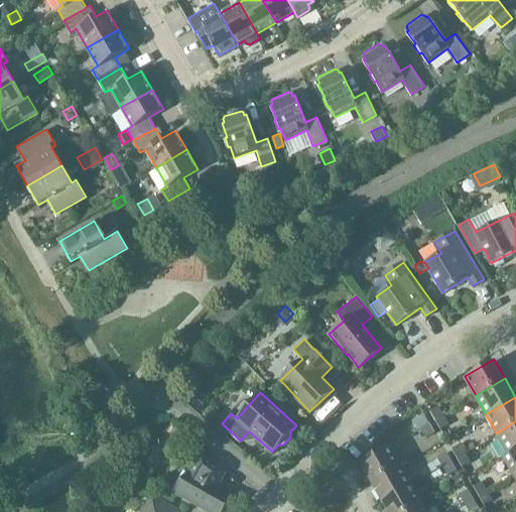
[(435,418),(443,413),(438,404),(430,409),(435,418)]
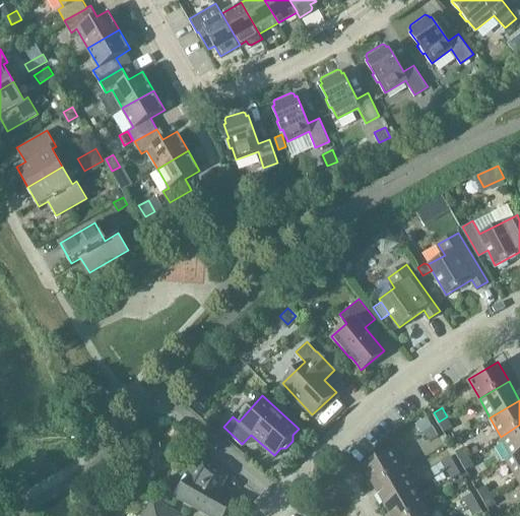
[(427,415),(416,421),(421,430),(432,424),(427,415)]
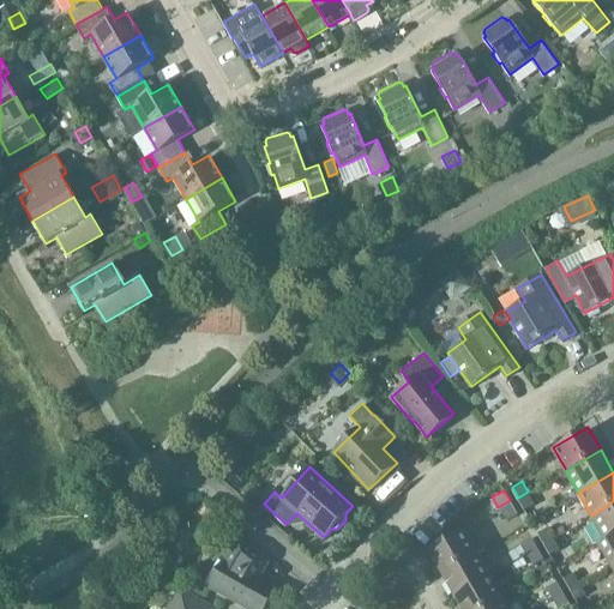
[(528,492),(518,498),(524,508),(535,502),(528,492)]
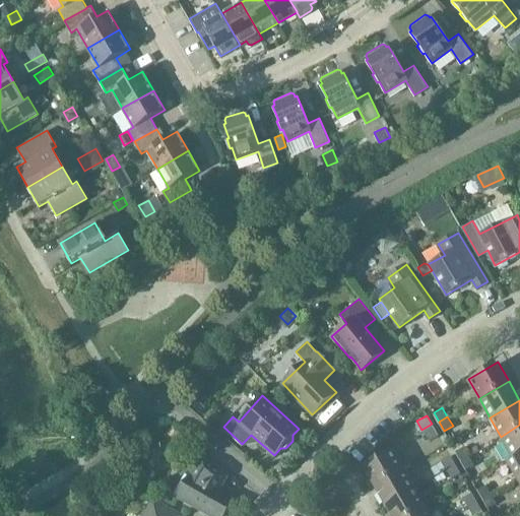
[(175,424),(168,433),(180,442),(187,434),(175,424)]
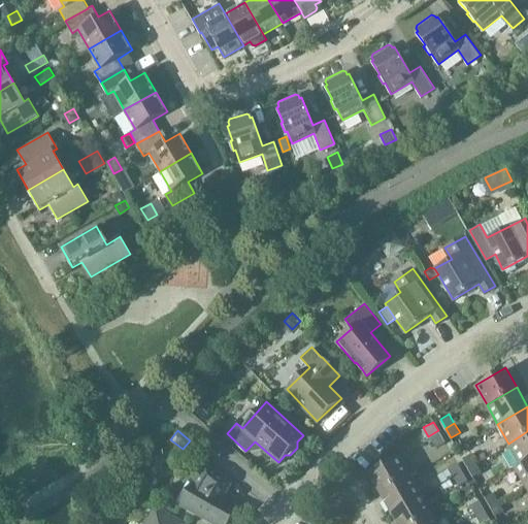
[(446,440),(440,431),(431,436),(436,446),(446,440)]
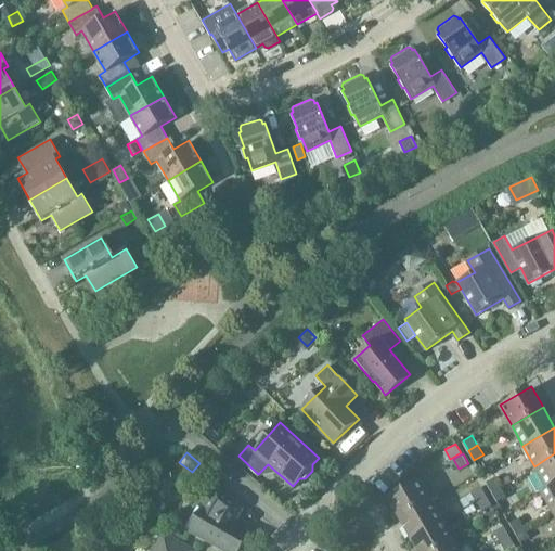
[(554,481),(554,453),(534,466),(545,485),(546,486),(554,481)]
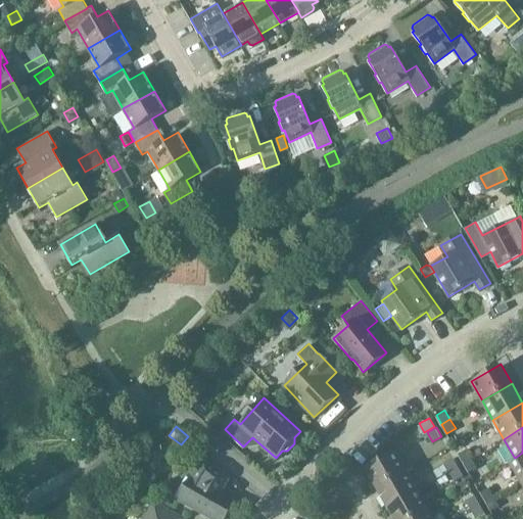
[(463,462),(472,458),(467,449),(458,454),(463,462)]
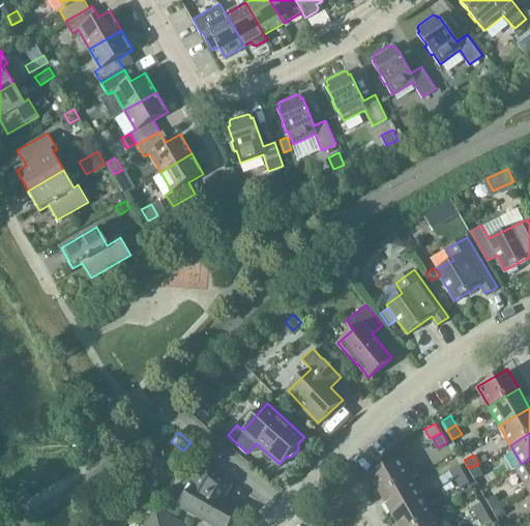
[(370,474),(381,494),(412,476),(401,457),(370,474)]
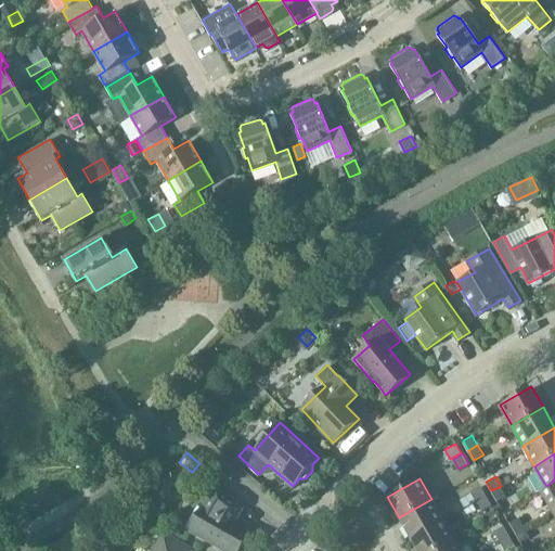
[(554,508),(554,481),(546,486),(545,485),(540,488),(553,510),(554,508)]
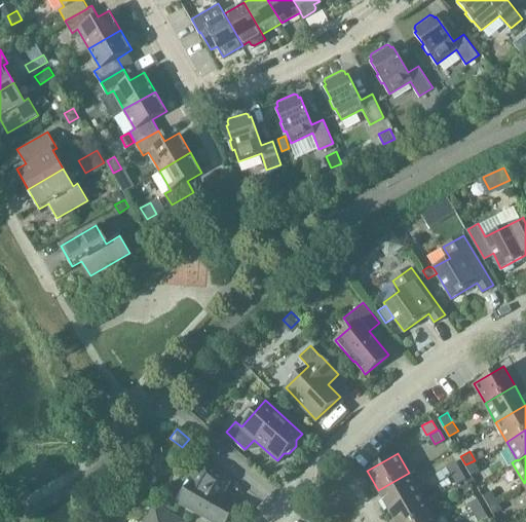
[(452,473),(460,469),(455,459),(447,464),(452,473)]
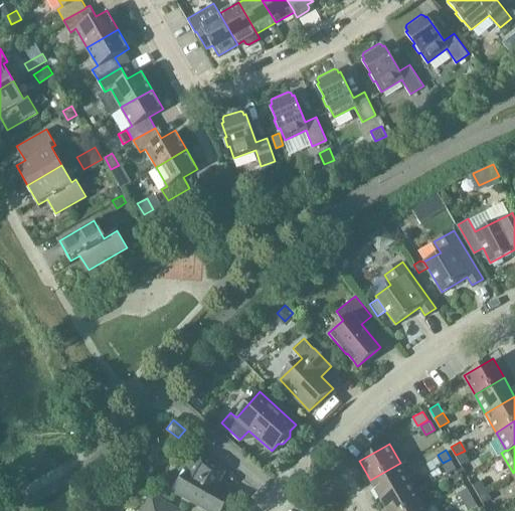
[(176,491),(210,510),(220,510),(230,494),(215,486),(224,470),(200,451),(189,471),(187,470),(176,491)]
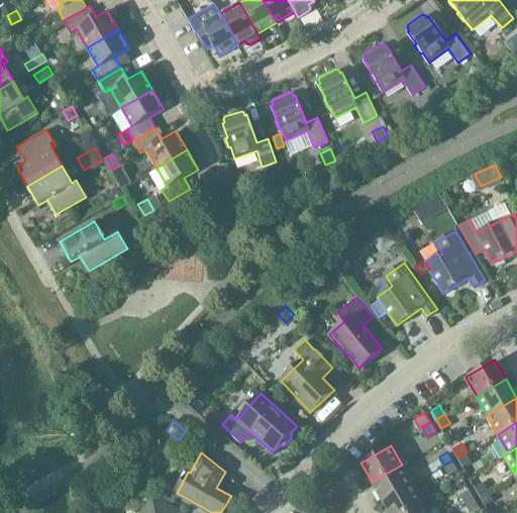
[(467,452),(457,456),(463,466),(472,462),(467,452)]
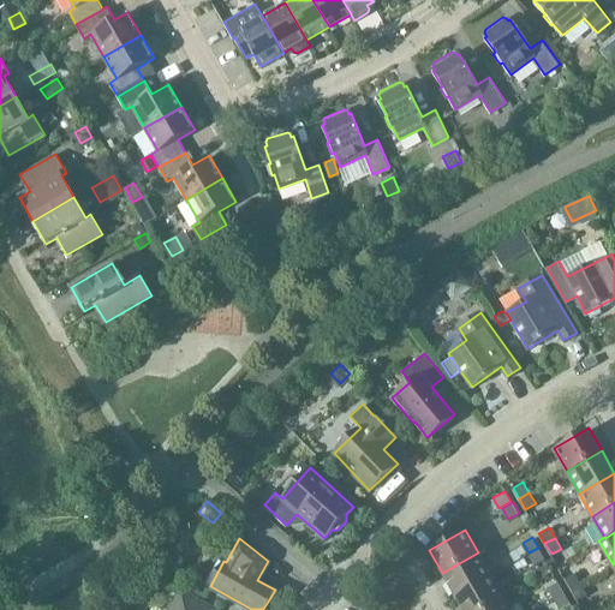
[(521,545),(509,551),(515,561),(526,555),(521,545)]
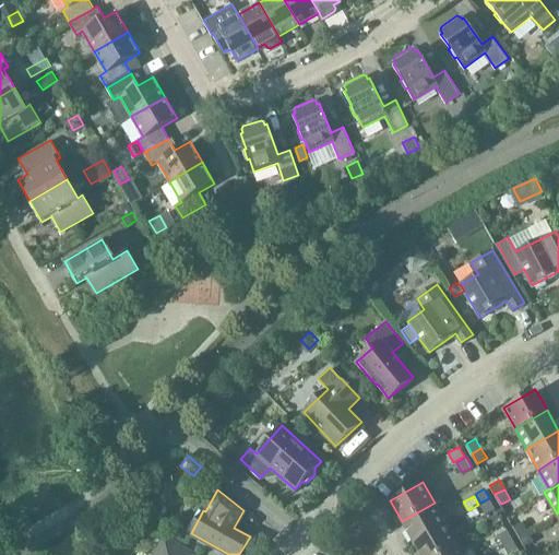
[(489,498),(480,503),(486,512),(495,508),(489,498)]
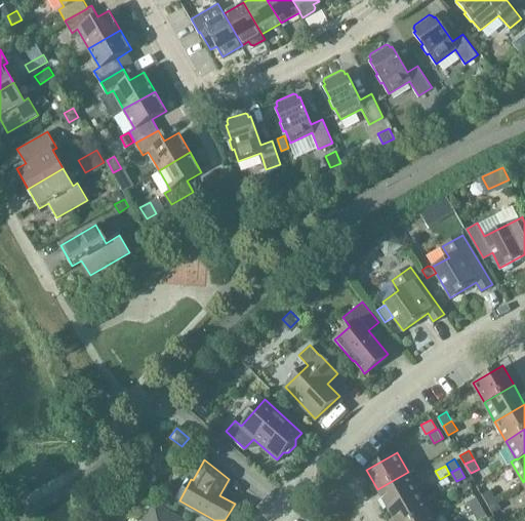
[(418,491),(408,472),(377,489),(389,509),(418,491)]
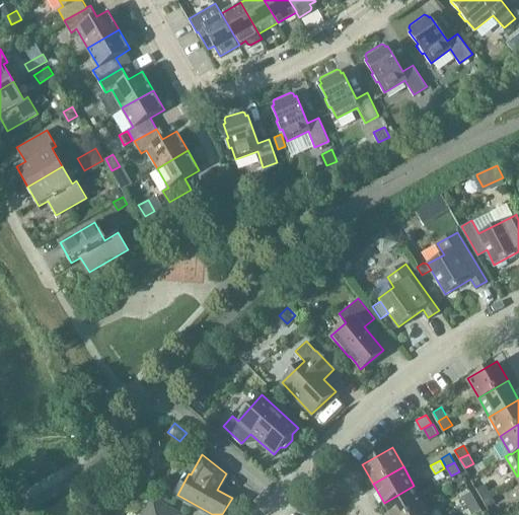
[(500,492),(513,487),(508,473),(495,479),(500,492)]
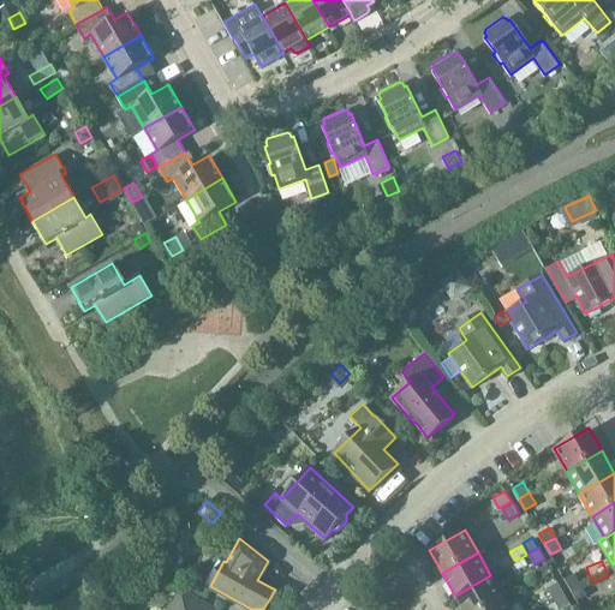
[(571,588),(581,582),(574,572),(565,578),(571,588)]
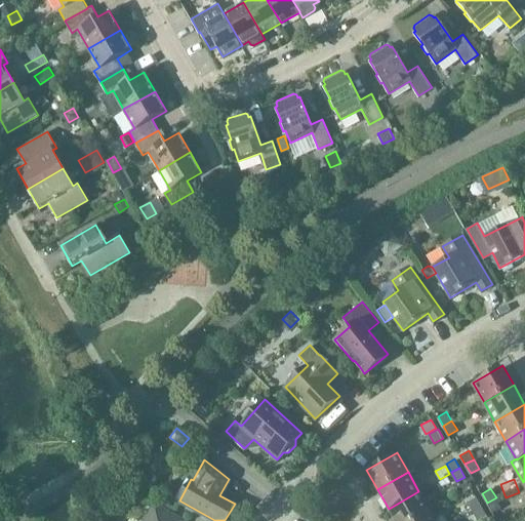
[(410,520),(430,510),(418,491),(389,509),(396,520),(410,520)]
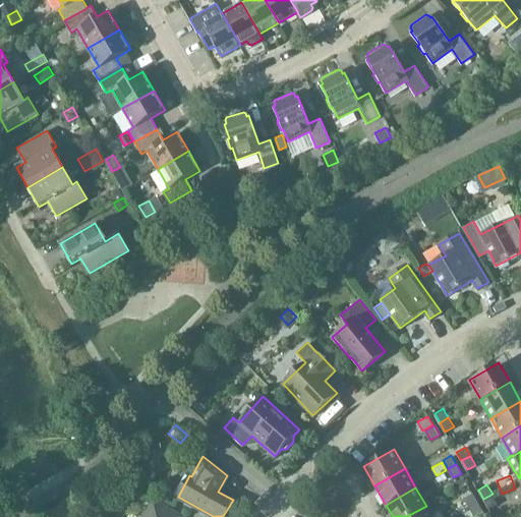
[(469,507),(478,502),(473,493),(464,498),(469,507)]
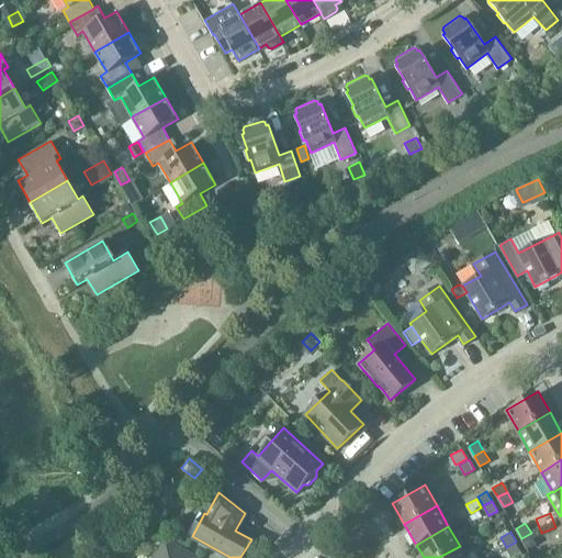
[(531,533),(521,538),(527,548),(537,543),(531,533)]
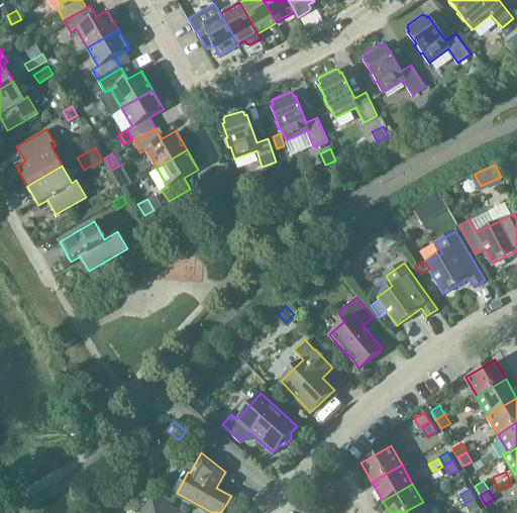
[(152,496),(141,512),(179,512),(180,512),(152,496)]
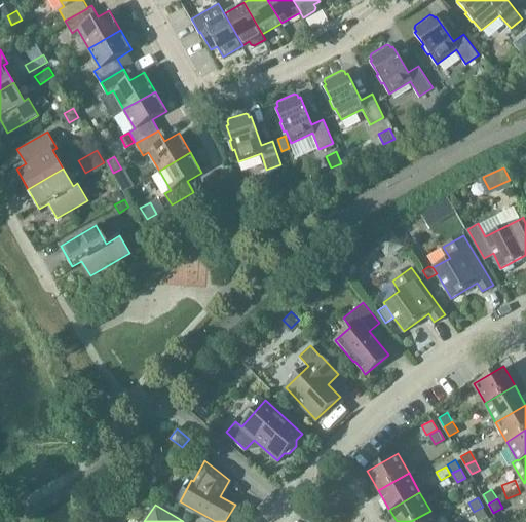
[(483,507),(474,512),(479,521),(488,516),(483,507)]
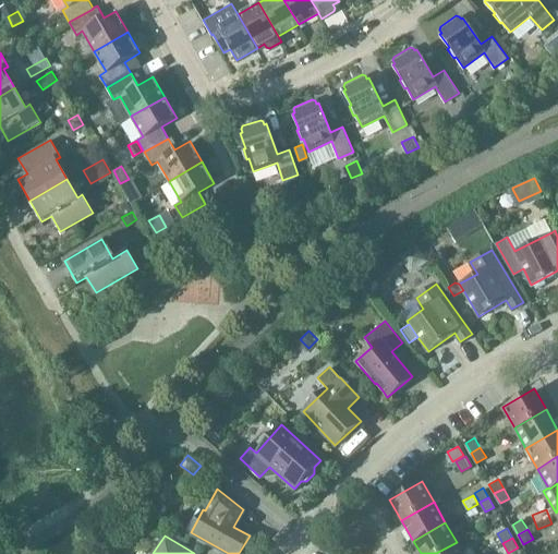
[(463,553),(457,542),(436,553),(463,553)]
